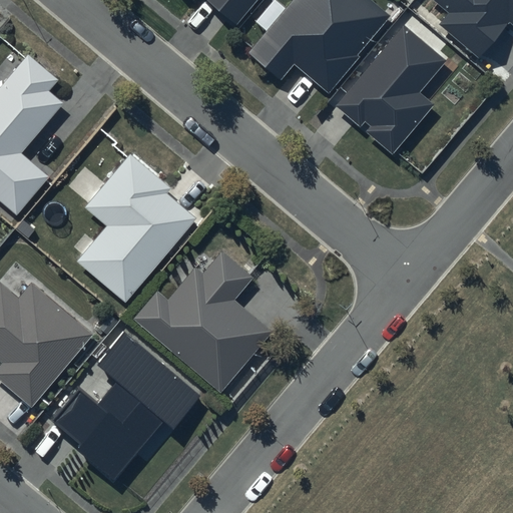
[(199,0),(225,20),(228,17),(234,22),(251,0),(199,0)]
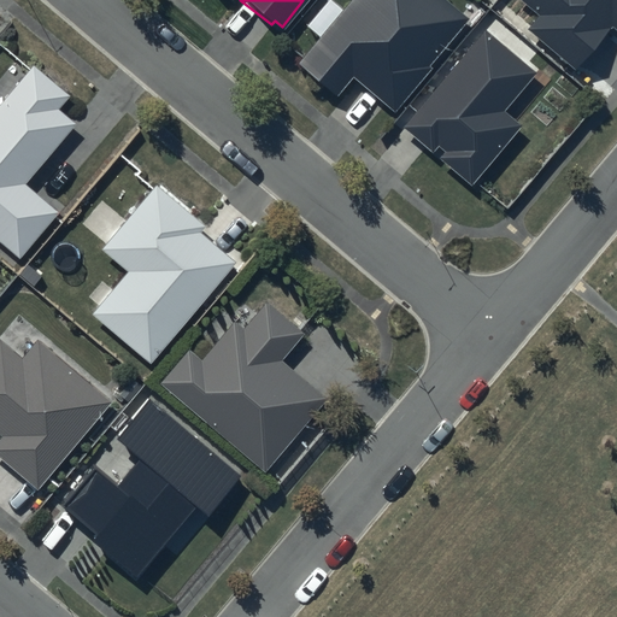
[(471,19),(448,0),(350,0),(299,62),(339,95),(354,76),(395,110),(471,19)]
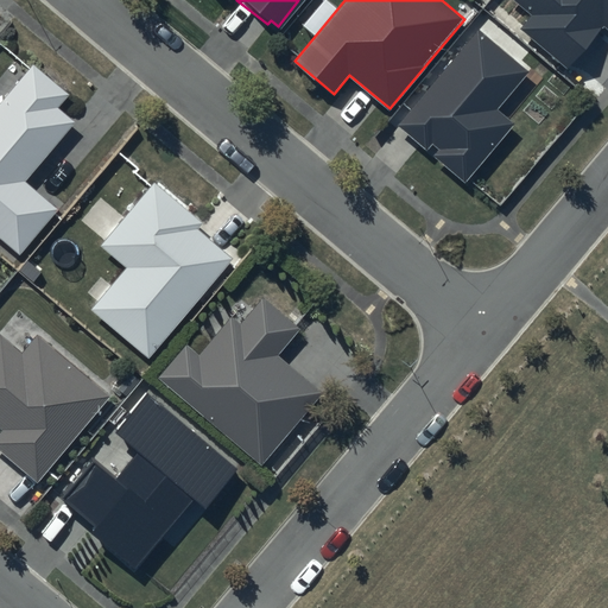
[(607,0),(517,0),(534,14),(524,29),(570,67),(603,26),(607,29),(607,0)]
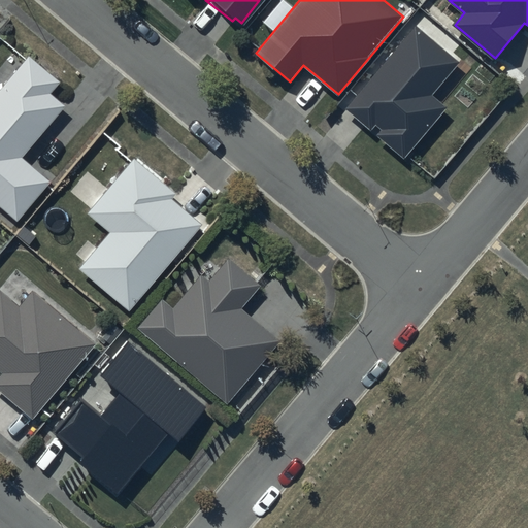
[(415,21),(342,104),(368,128),(373,123),(377,127),(373,131),(402,156),(447,104),(432,91),(459,60),(415,21)]
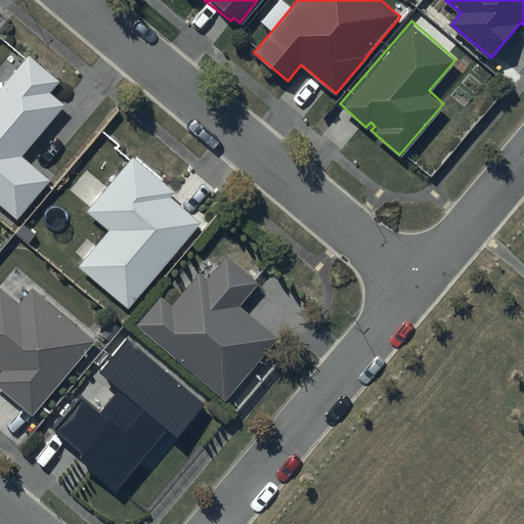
[(28,53),(0,84),(0,204),(15,217),(49,178),(20,154),(64,104),(48,90),(57,80),(28,53)]
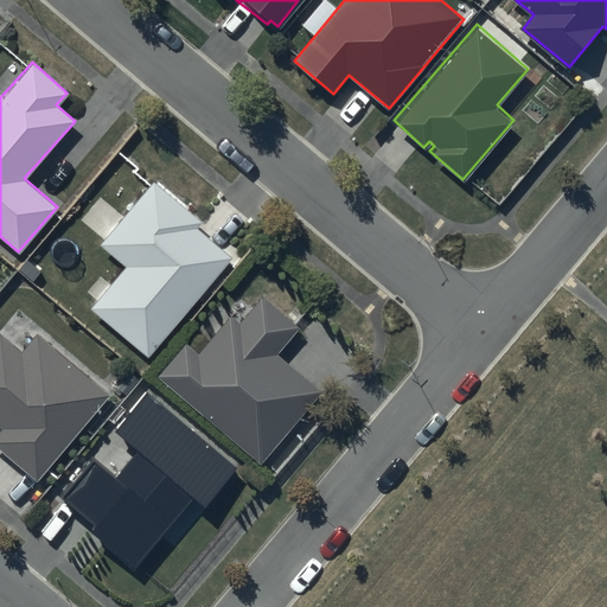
[(125,264),(89,305),(146,355),(234,255),(197,223),(200,219),(153,178),(97,241),(125,264)]
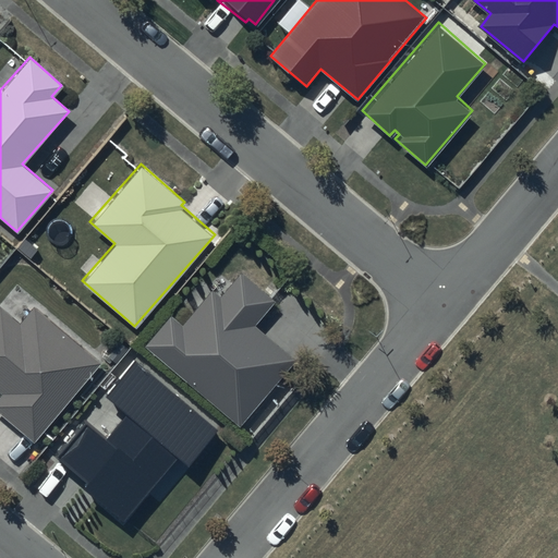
[(170,314),(144,344),(239,425),(296,358),(255,323),(275,300),(240,270),(219,295),(210,288),(181,323),(170,314)]
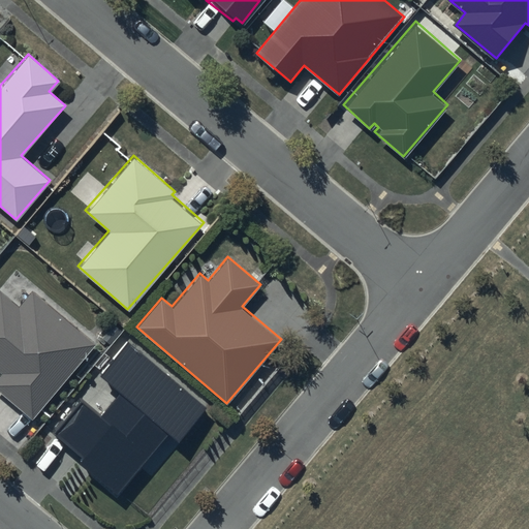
[(0,391),(32,416),(94,340),(30,289),(19,304),(0,288),(0,391)]
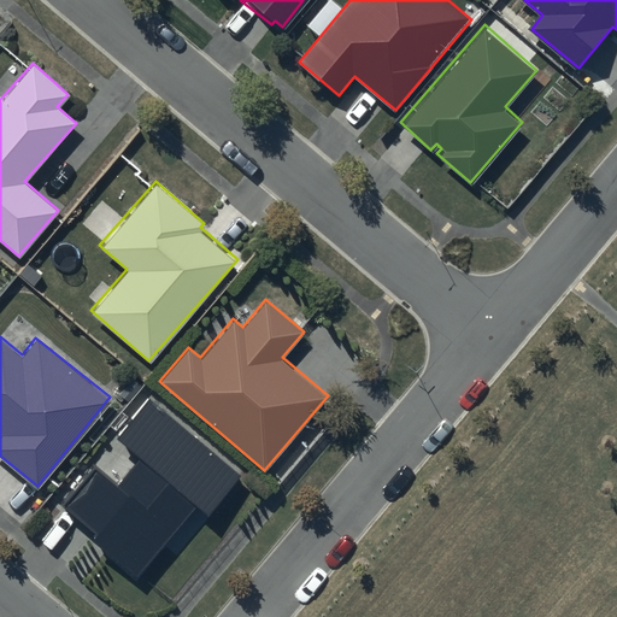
[(241,476),(147,399),(113,439),(139,459),(115,487),(93,470),(63,506),(97,534),(92,540),(136,577),(197,506),(209,516),(241,476)]
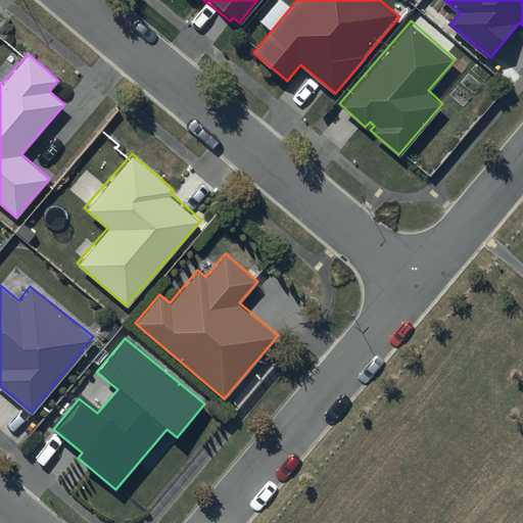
All buildings are outlined.
